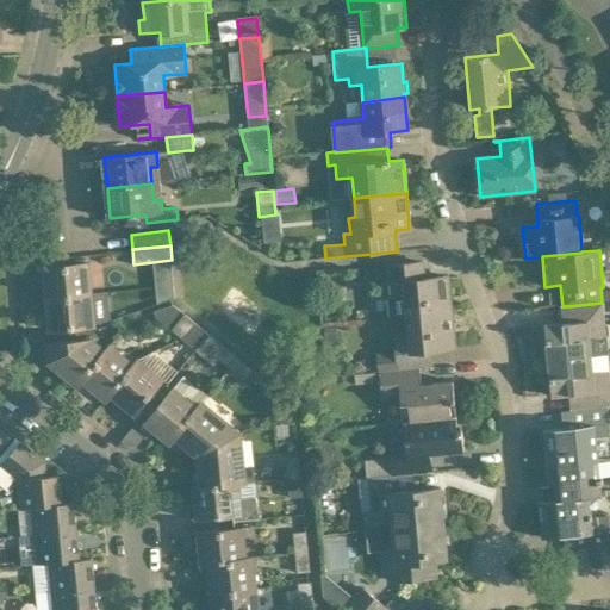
[(388,266),(392,297),(387,298),(390,317),(408,316),(452,312),(448,277),(423,279),(422,262),(388,266)]
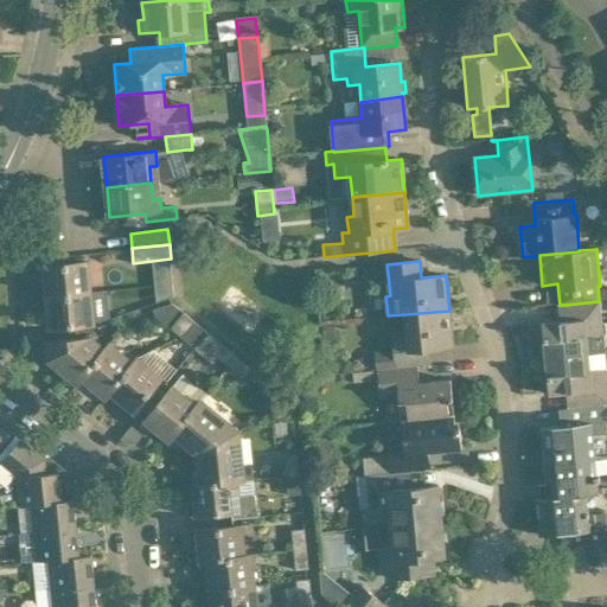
[(46,280),(48,296),(90,292),(88,262),(38,267),(39,280),(46,280)]
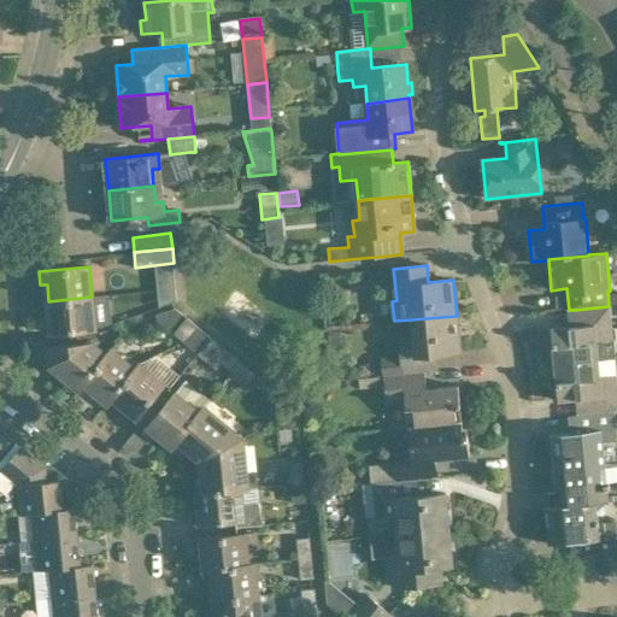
[(370,282),(383,281),(383,270),(369,271),(370,282)]
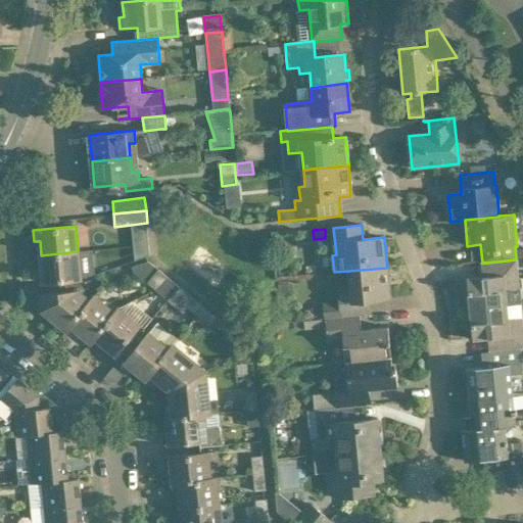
[(78,251),(41,255),(35,255),(36,268),(42,268),(44,282),(64,280),(81,279),(78,251)]
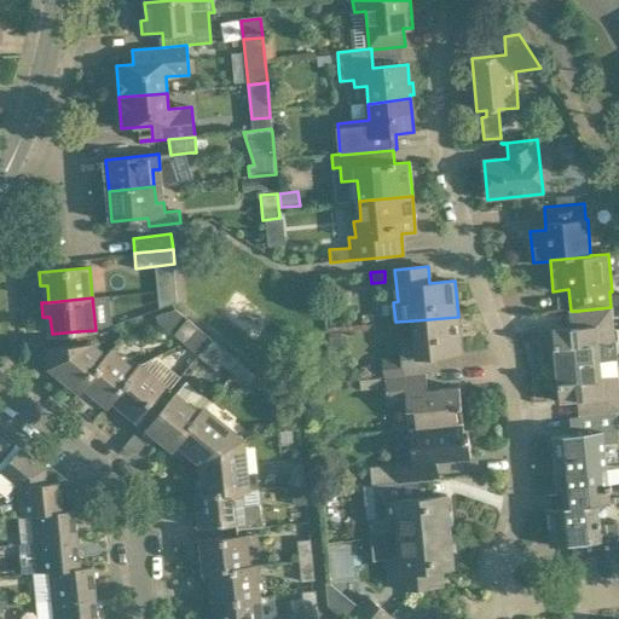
[(612,307),(611,307),(578,311),(580,328),(554,330),(557,366),(600,362),(617,360),(612,307)]
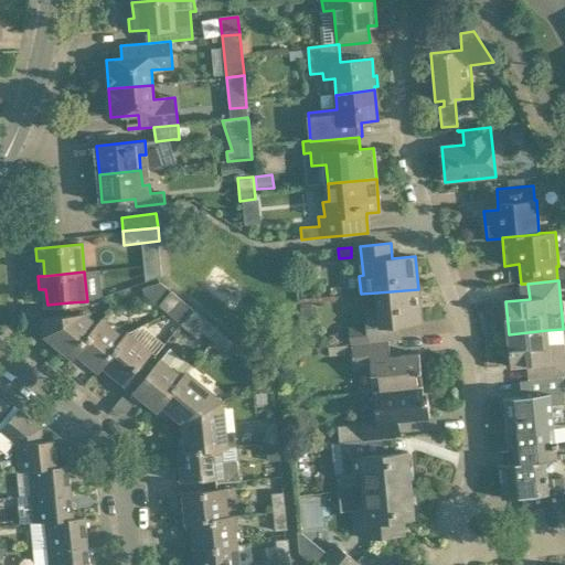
[(156,302),(168,288),(161,283),(144,288),(145,294),(156,302)]
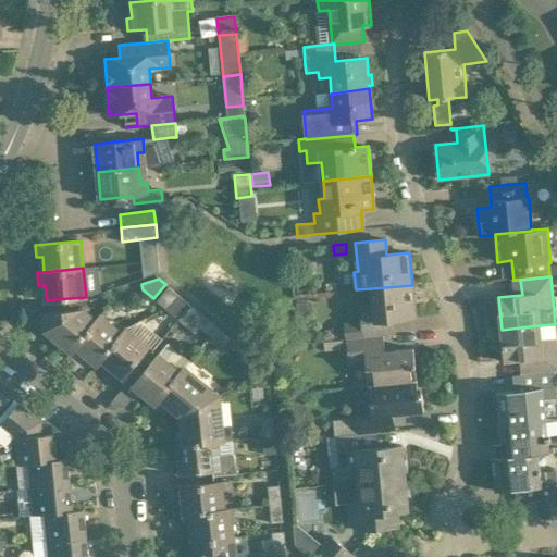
[(416,318),(412,285),(372,288),(374,306),(361,308),(362,321),(346,323),(347,339),(383,336),(395,335),(393,320),(416,318)]
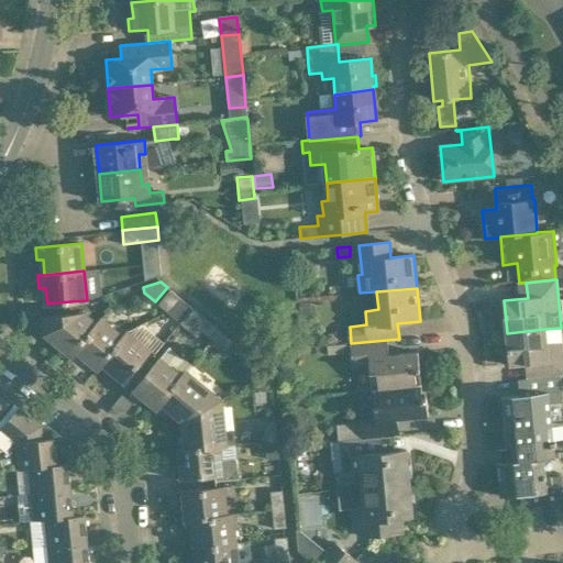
[(168,311),(180,297),(170,289),(159,305),(168,311)]
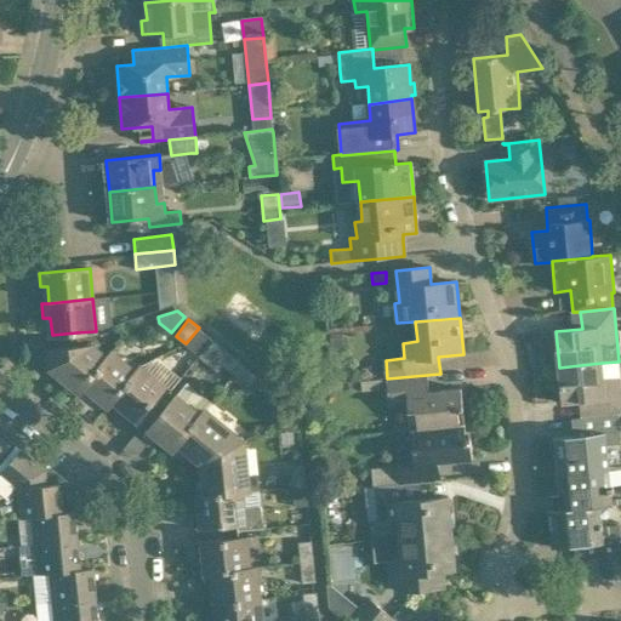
[(209,336),(199,328),(186,343),(197,352),(209,336)]
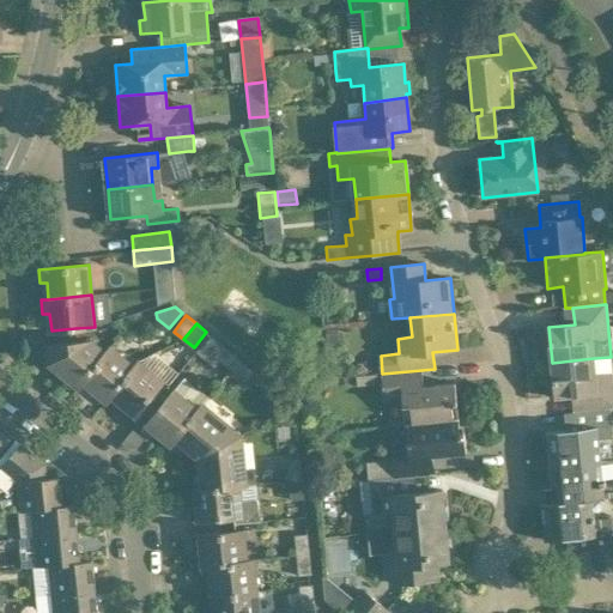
[(327,328),(327,344),(339,343),(339,327),(327,328)]
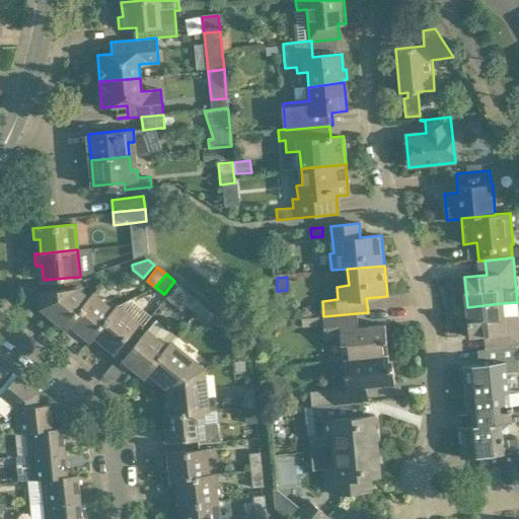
[(86,279),(47,281),(47,288),(87,286),(86,279)]
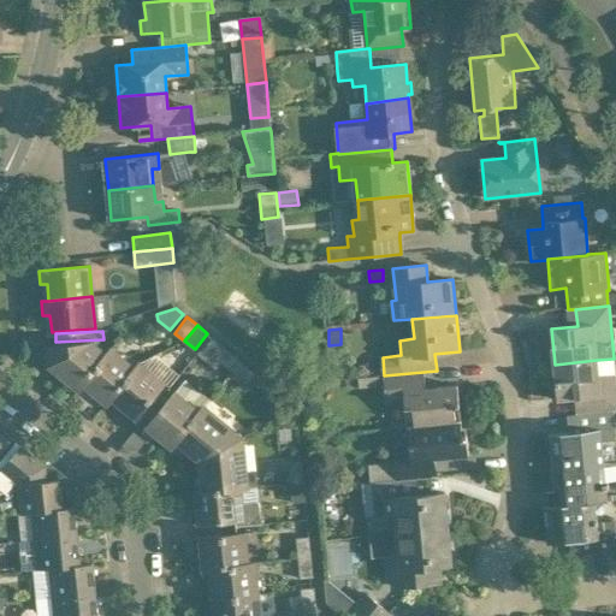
[(241,361),(225,348),(211,337),(197,354),(217,369),(223,363),(232,372),(241,361)]
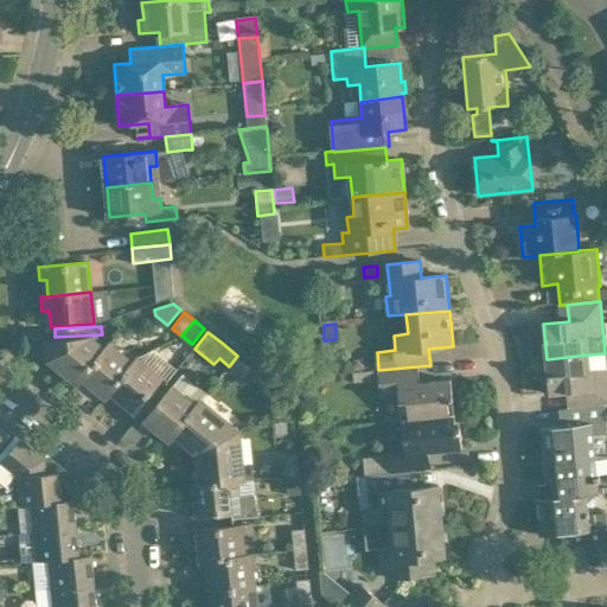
[(106,350),(104,350),(90,338),(48,343),(50,360),(68,375),(63,379),(74,389),(78,383),(106,350)]
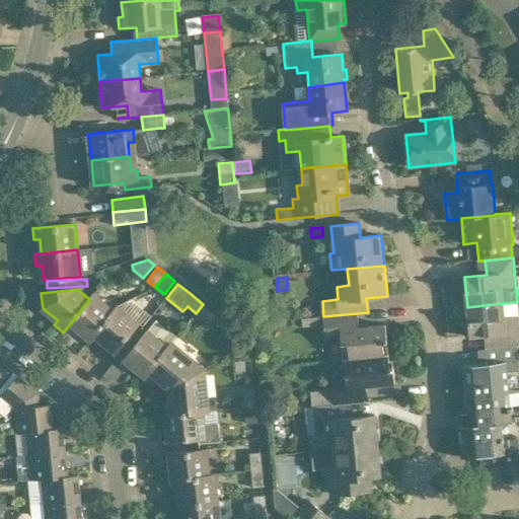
[(114,310),(93,294),(89,299),(90,299),(67,327),(75,335),(79,329),(91,339),(114,310)]
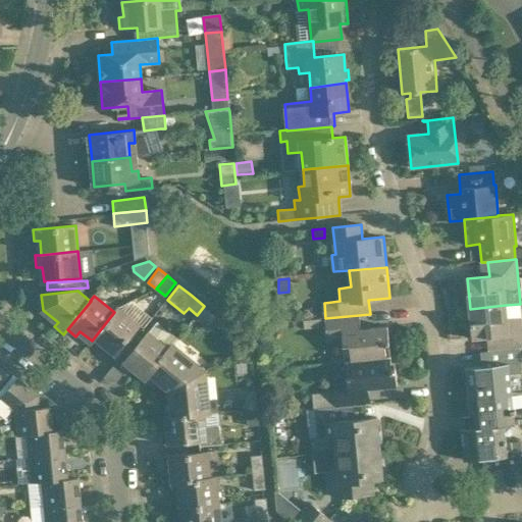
[(508,319),(506,305),(470,309),(473,338),(494,336),(497,351),(520,349),(521,348),(521,323),(521,318),(508,319)]
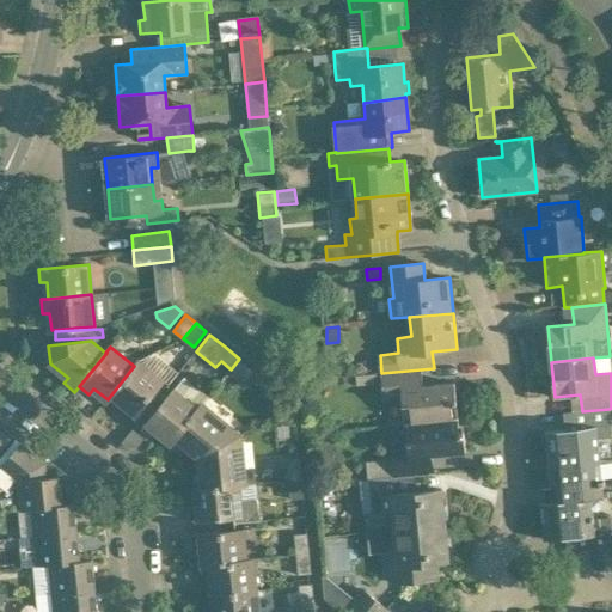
[(255,372),(239,359),(231,369),(246,381),(255,372)]
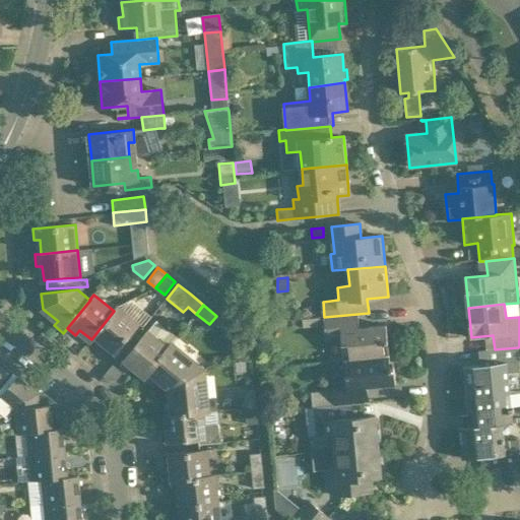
[(117,360),(120,355),(141,330),(136,326),(138,323),(118,306),(114,311),(91,339),(100,347),(104,342),(113,349),(112,351),(112,352),(112,353),(112,354),(112,355),(112,356),(117,360)]
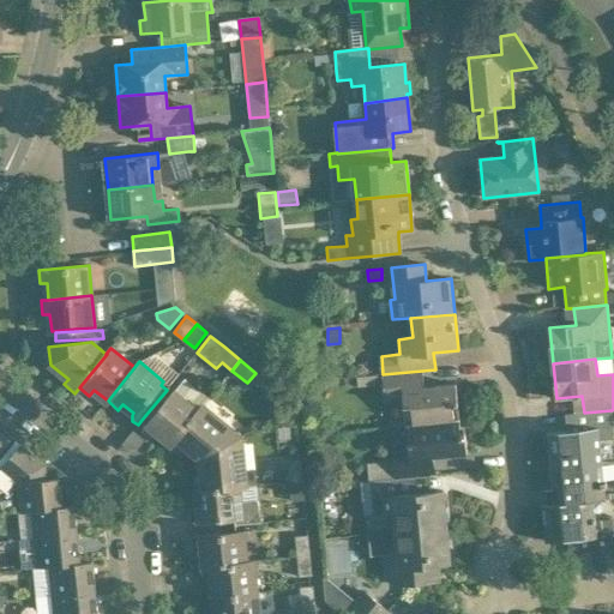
[(423,387),(422,371),(383,374),(385,401),(404,399),(407,425),(455,420),(459,419),(456,384),(423,387)]
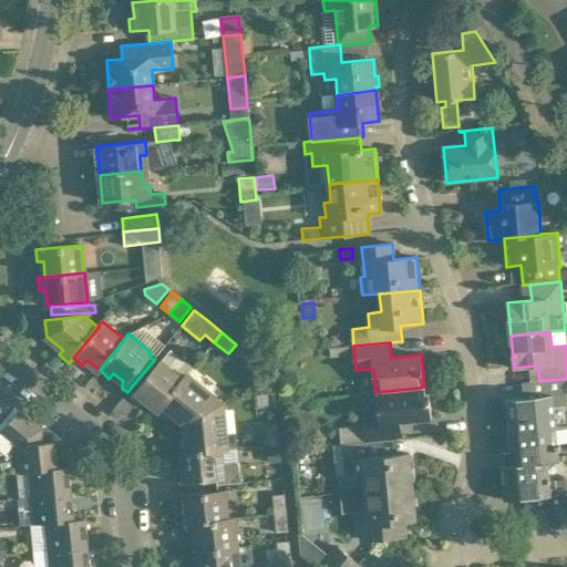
[(330,348),(331,357),(350,356),(349,346),(330,348)]
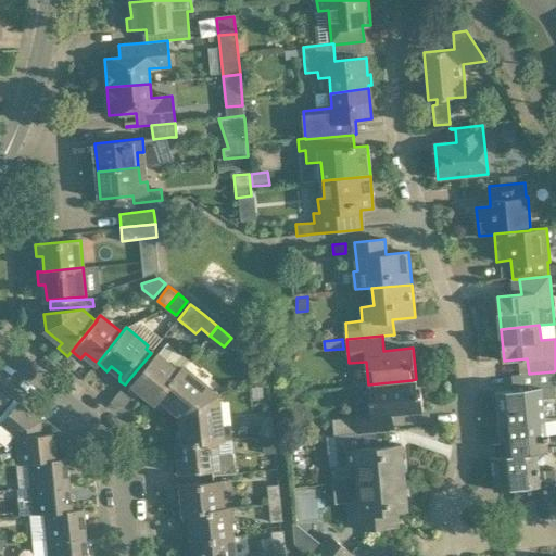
[(179,371),(185,366),(190,359),(168,342),(159,354),(156,356),(151,353),(128,380),(133,384),(129,389),(139,397),(143,392),(155,402),(180,371),(179,371)]
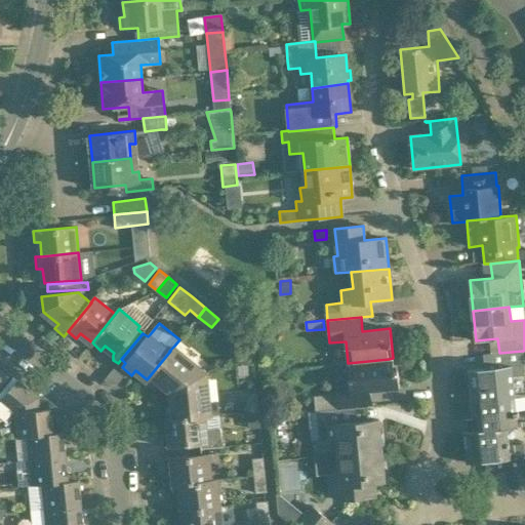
[(170,392),(207,372),(174,346),(169,351),(170,351),(147,379),(156,387),(159,382),(170,392)]
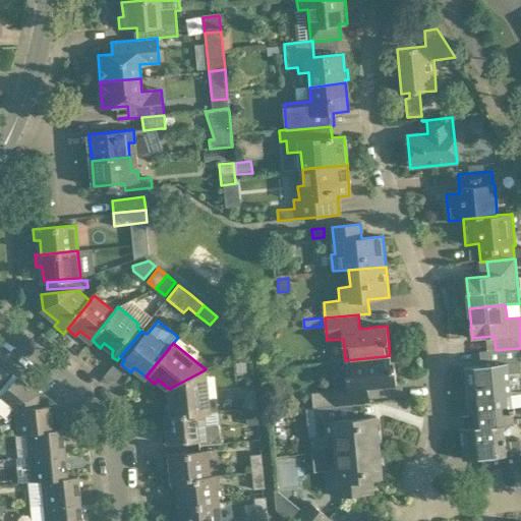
[(464,367),(467,398),(511,394),(509,373),(520,372),(519,348),(496,350),(480,352),(480,353),(485,352),(486,370),(482,370),(481,365),(464,367)]
